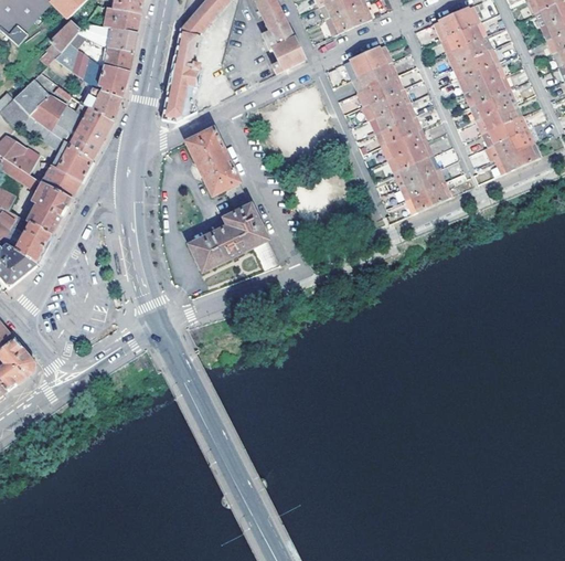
[(51,0),(50,1),(66,18),(80,4),(75,0),(51,0)]
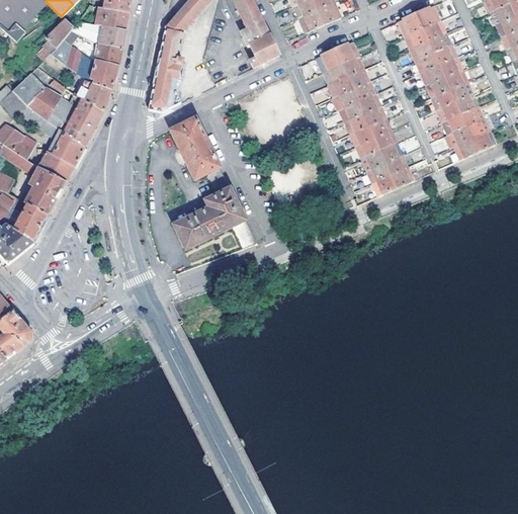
[(106,7),(128,11),(130,2),(130,0),(104,0),(103,8),(105,8),(106,7)]
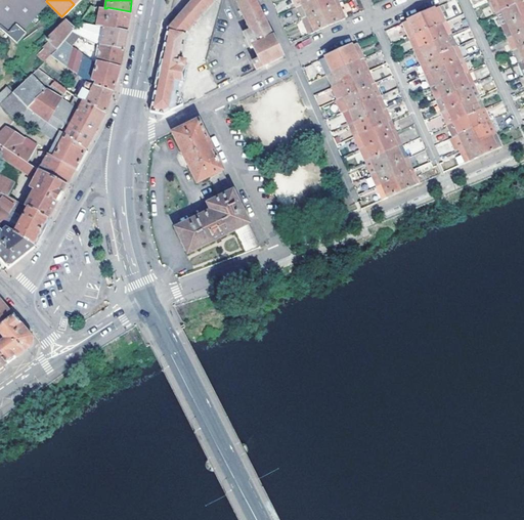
[(188,0),(166,27),(164,37),(160,53),(148,109),(163,112),(181,102),(177,94),(183,67),(181,65),(184,50),(178,48),(182,30),(208,0),(188,0)]
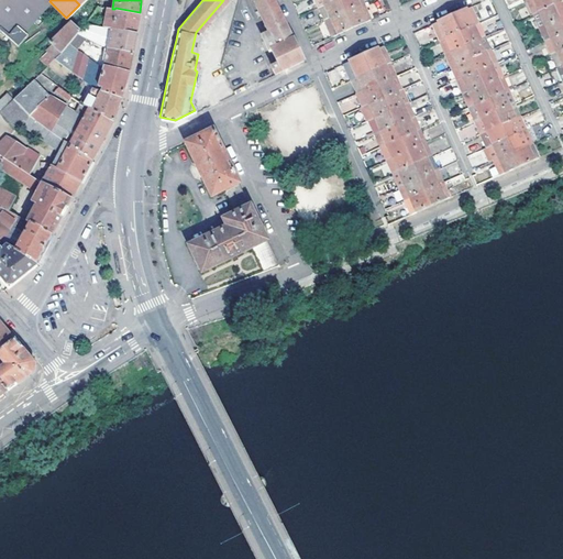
[(251,0),(266,30),(258,33),(266,48),(269,47),(276,62),(269,65),(274,73),(302,58),(275,0),(251,0)]
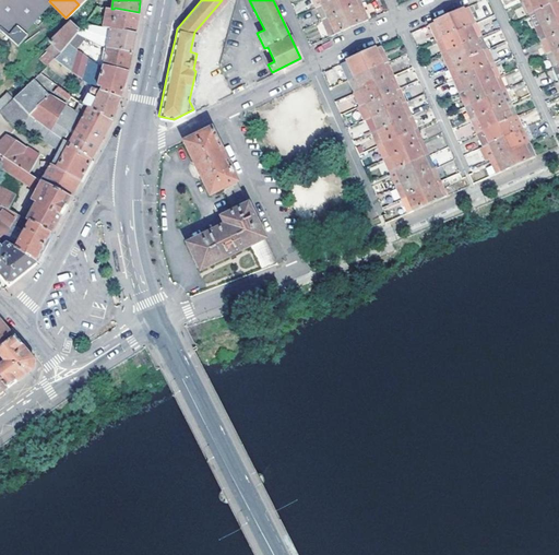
[(314,0),(322,16),(330,34),(367,18),(360,1),(359,0),(314,0)]
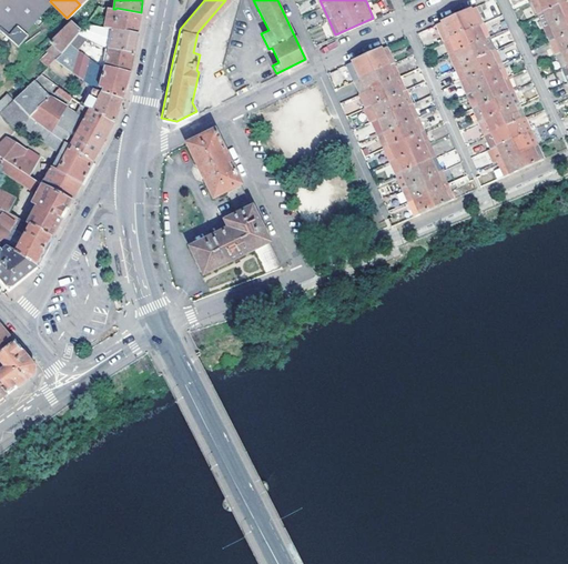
[(533,0),(538,11),(544,9),(557,3),(556,0),(533,0)]
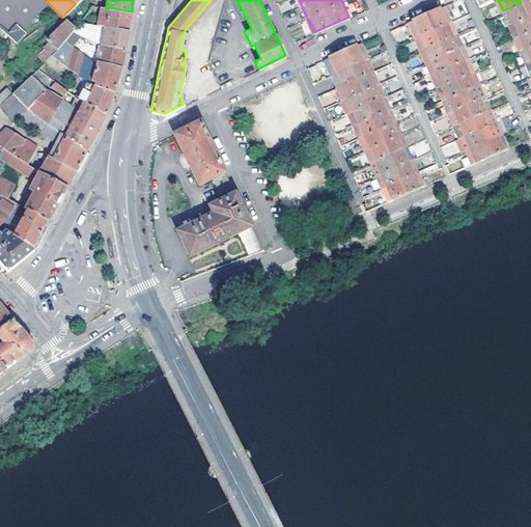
[(526,0),(521,3),(527,16),(530,12),(530,0),(526,0)]
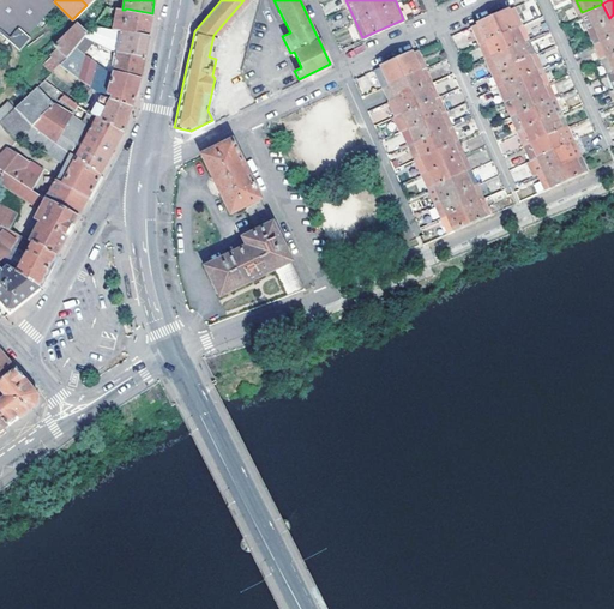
[(588,26),(609,18),(602,4),(588,10),(582,12),(588,26)]
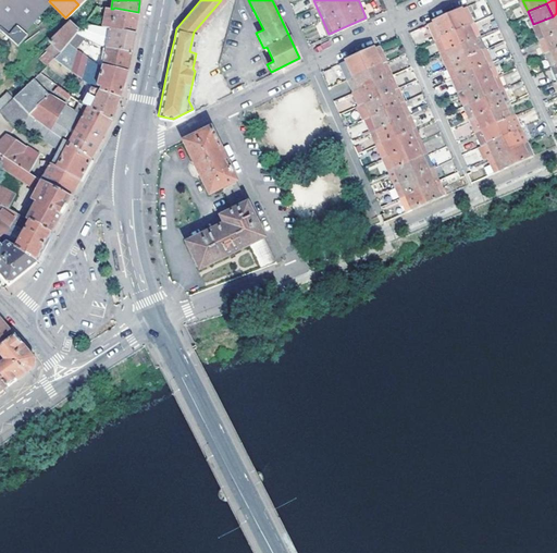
[(445,14),(453,29),(467,23),(468,21),(472,21),(466,5),(445,14)]
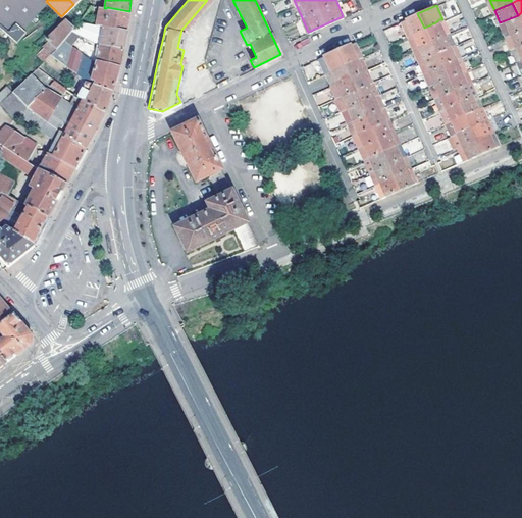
[(107,7),(106,8),(104,24),(125,30),(126,22),(129,11),(107,7)]
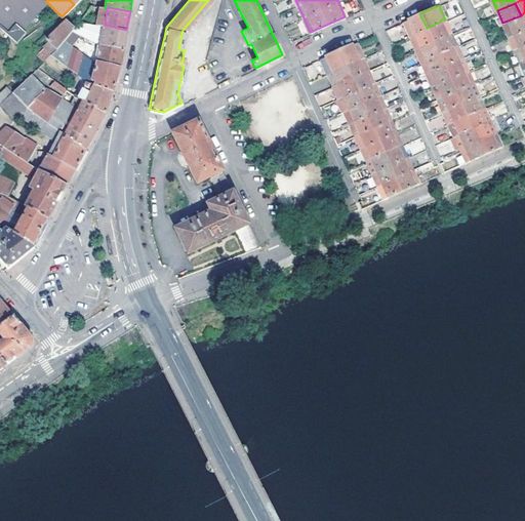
[(414,34),(427,28),(419,13),(403,21),(410,37),(412,37),(411,33),(413,32),(414,34)]
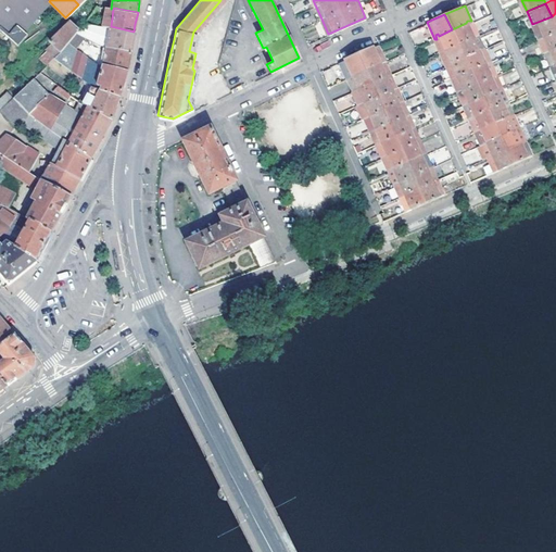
[(532,24),(538,36),(543,34),(544,35),(555,29),(555,27),(552,16),(532,24)]
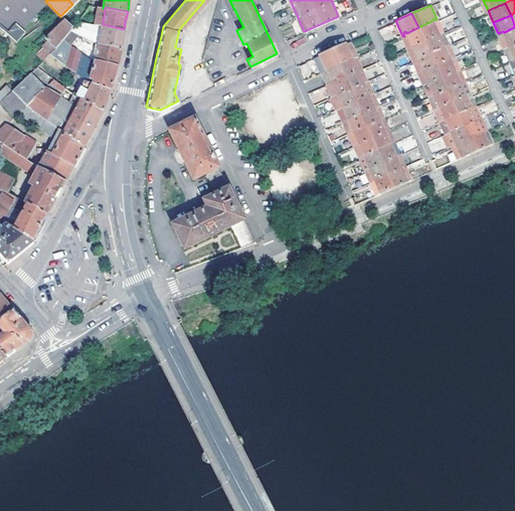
[(63,37),(70,28),(72,26),(65,18),(46,36),(55,46),(63,37)]
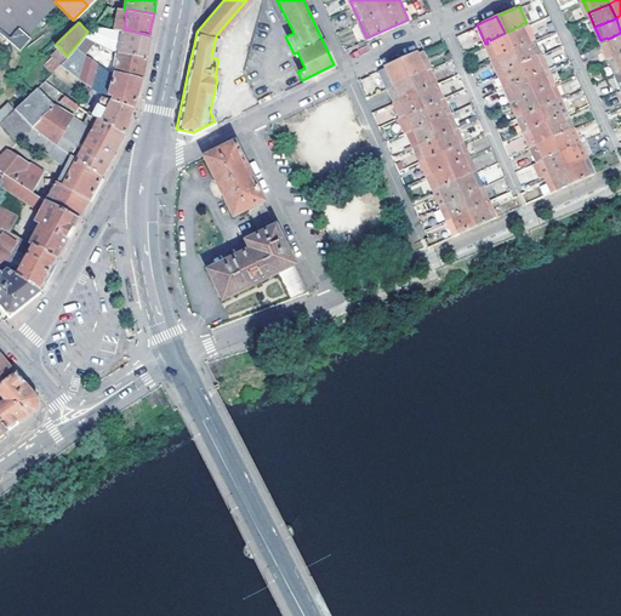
[(124,29),(95,22),(87,32),(85,34),(93,39),(118,52),(118,51),(146,55),(147,49),(147,45),(149,35),(124,29)]
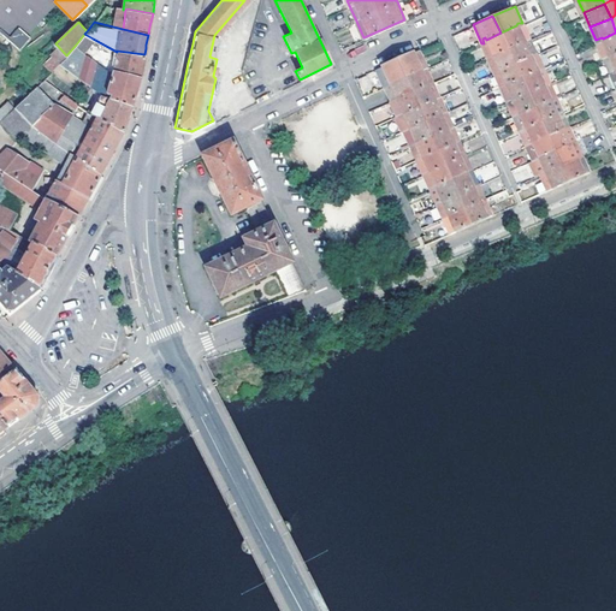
[(501,33),(507,47),(523,40),(522,39),(527,36),(522,23),(517,23),(516,25),(501,33)]
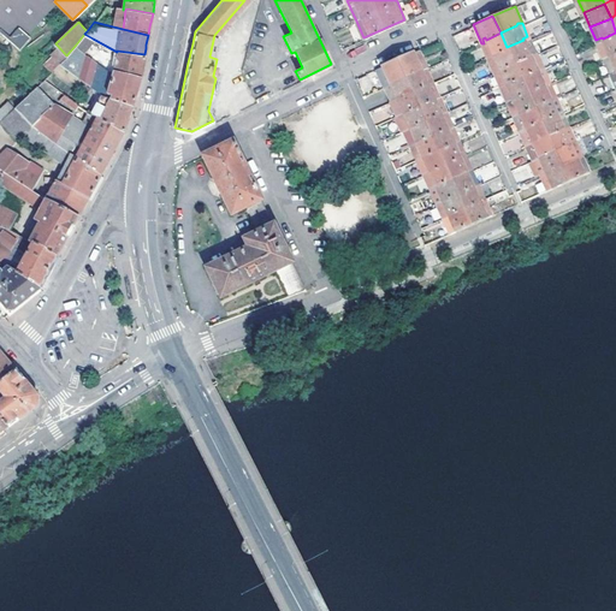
[(481,43),(486,54),(491,53),(493,53),(507,47),(501,33),(486,40),(485,37),(483,39),(484,43),(481,43)]
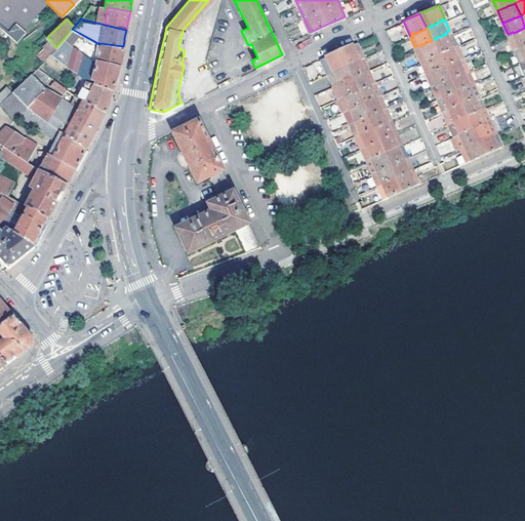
[(514,47),(524,42),(524,28),(514,33),(513,32),(508,34),(514,47)]
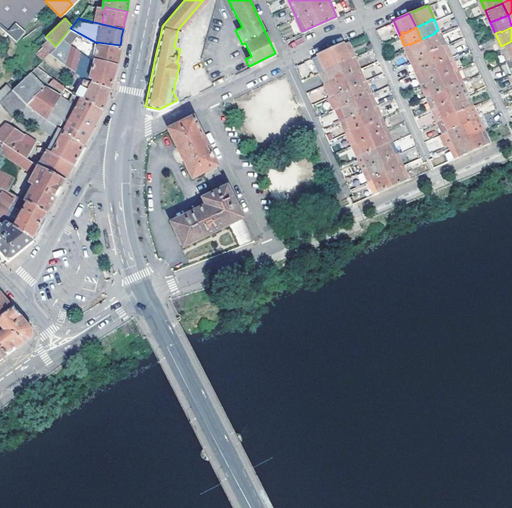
[(77,32),(70,28),(63,37),(68,42),(77,32)]
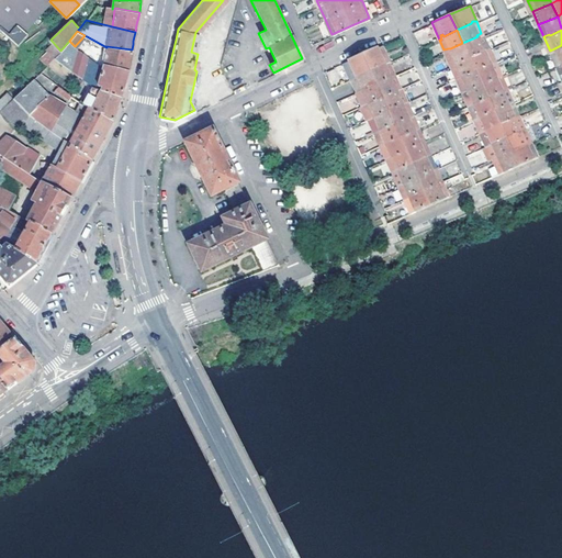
[(462,43),(469,56),(483,49),(483,48),(487,46),(483,34),(481,33),(476,35),(478,36),(462,43)]
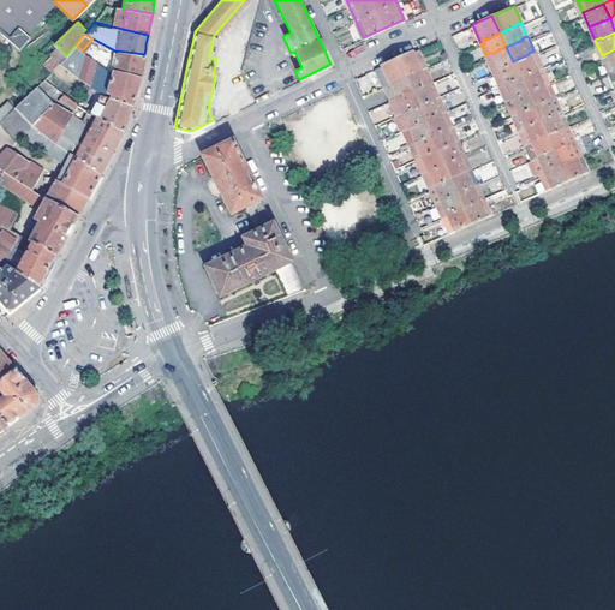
[(82,51),(76,45),(66,55),(59,63),(91,84),(102,91),(112,94),(111,96),(132,103),(133,100),(136,89),(138,84),(139,77),(112,71),(106,70),(82,51)]
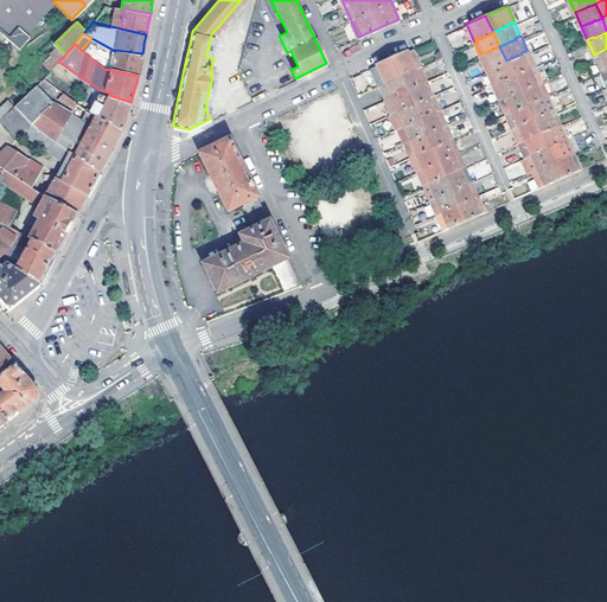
[(492,66),(506,61),(499,46),(486,52),(484,52),(479,53),(485,68),(491,65),(492,66)]
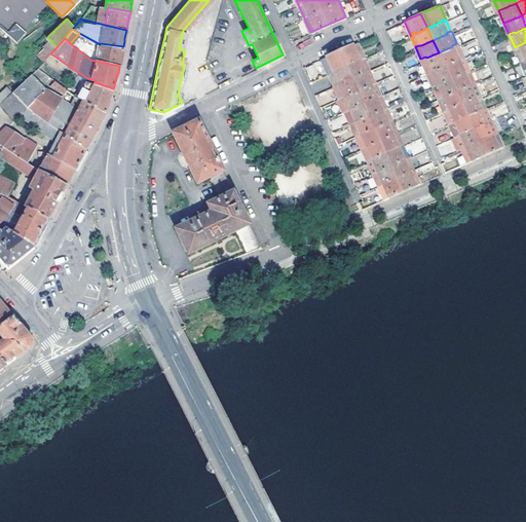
[(363,57),(357,41),(352,43),(359,57),(361,57),(362,59),(365,59),(363,57)]
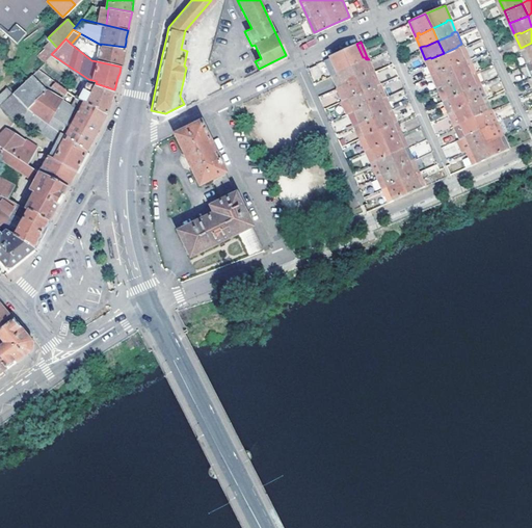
[(531,43),(521,48),(526,60),(531,57),(531,43)]
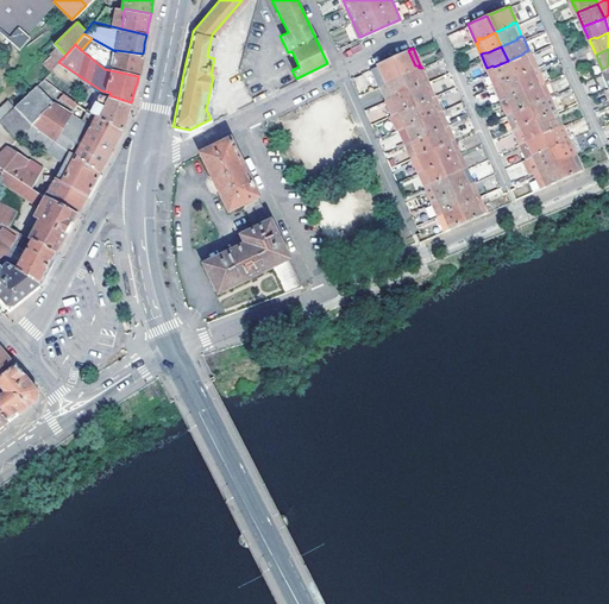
[(111,70),(138,76),(140,65),(143,54),(115,50),(115,51),(111,70)]
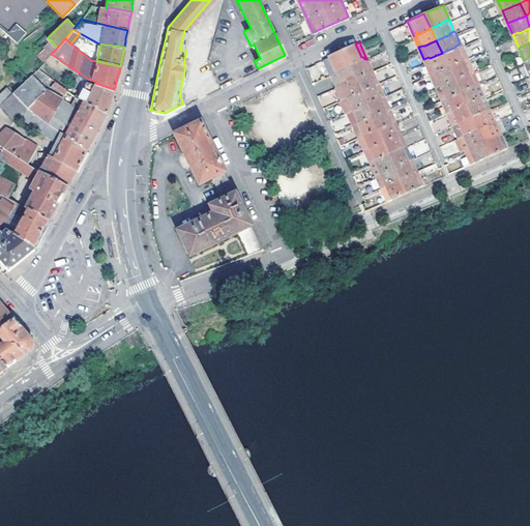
[(342,50),(348,64),(361,59),(361,57),(355,44),(342,50)]
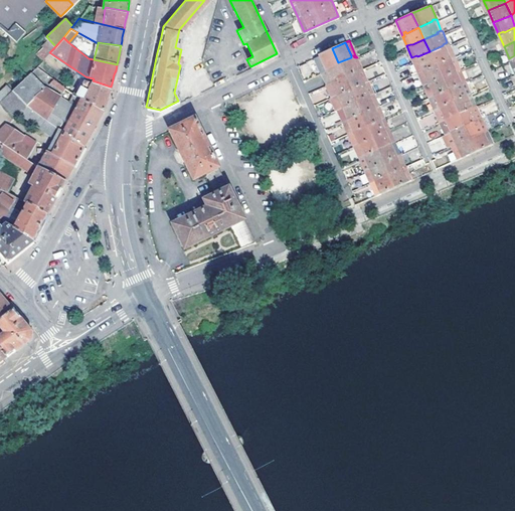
[(430,51),(435,63),(448,58),(449,56),(452,54),(448,44),(447,42),(443,44),(443,45),(430,51)]
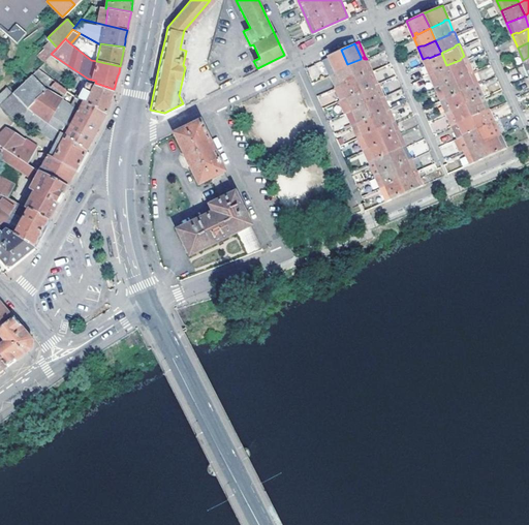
[(347,64),(341,50),(328,56),(334,68),(334,70),(347,64)]
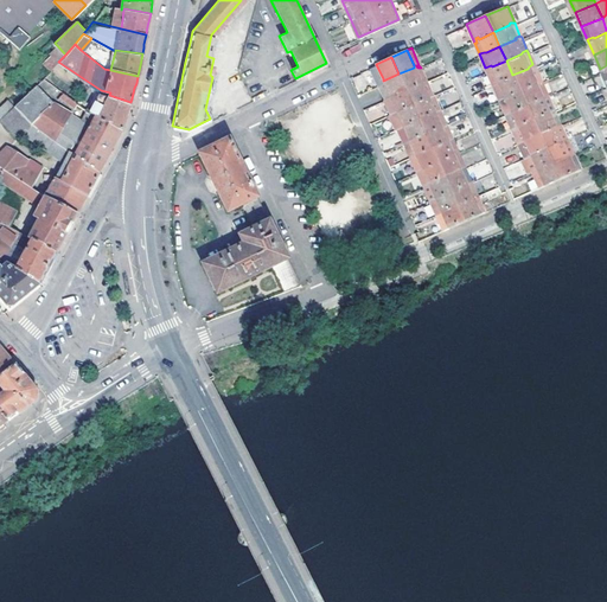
[(485,68),(492,83),(498,79),(499,81),(512,75),(506,61),(492,66),(491,65),(485,68)]
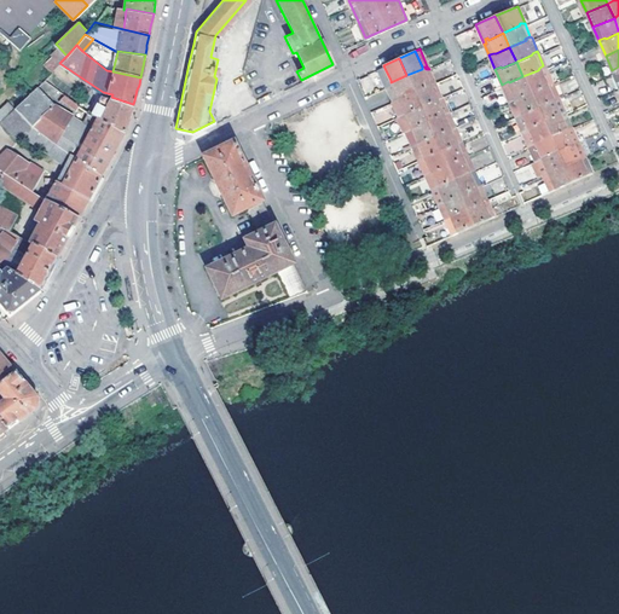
[(391,80),(383,65),(379,68),(387,86),(389,85),(388,81),(391,80)]
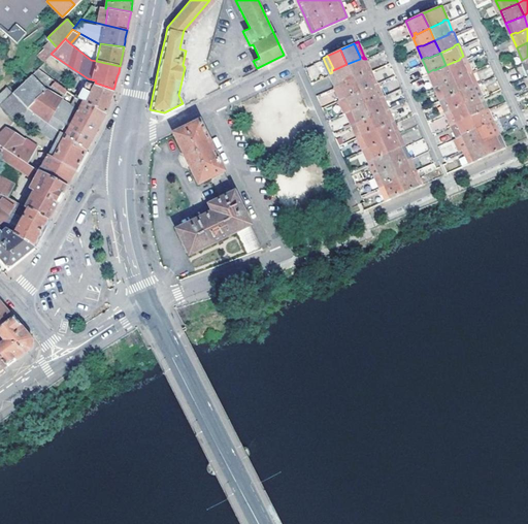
[(446,65),(452,78),(466,72),(465,70),(469,69),(464,57),(463,56),(460,58),(459,60),(446,65)]
